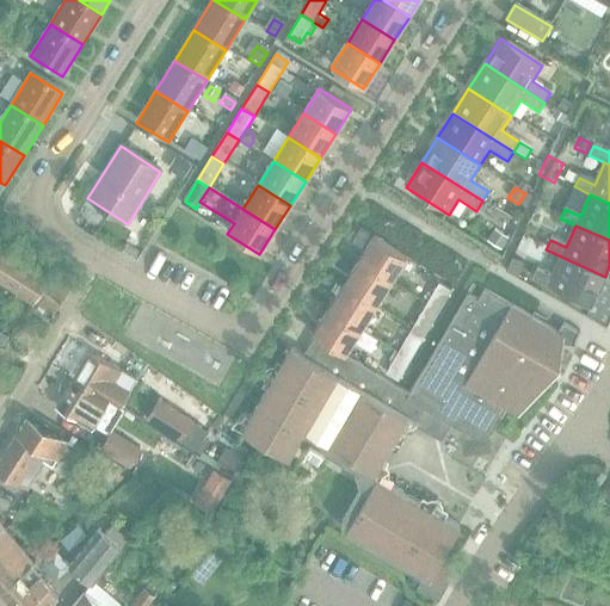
[(358,264),(390,284),(406,259),(374,239),(358,264)]
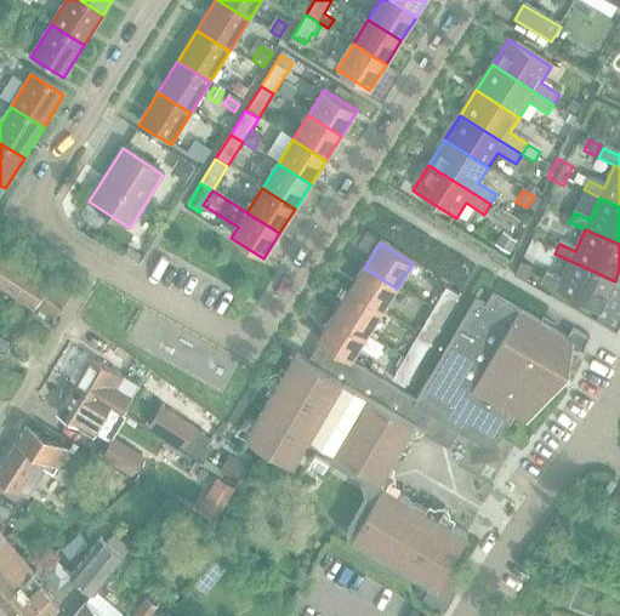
[(51,279),(50,281),(0,250),(0,287),(53,321),(72,292),(51,279)]
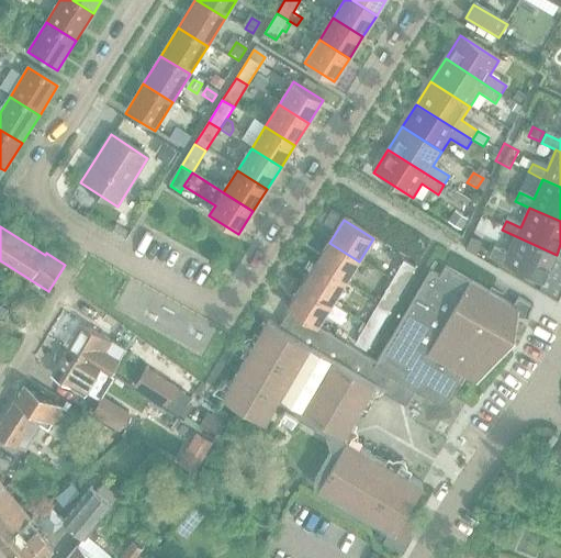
[(493,249),(489,258),(542,283),(557,255),(516,236),(507,256),(493,249)]
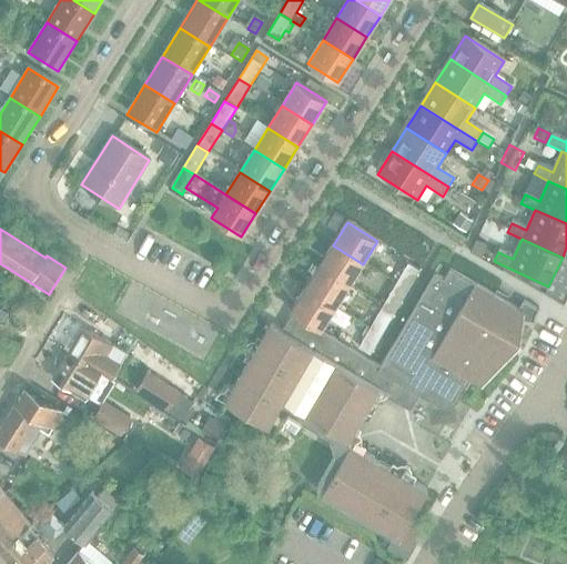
[(486,248),(475,243),(469,255),(481,260),(486,248)]
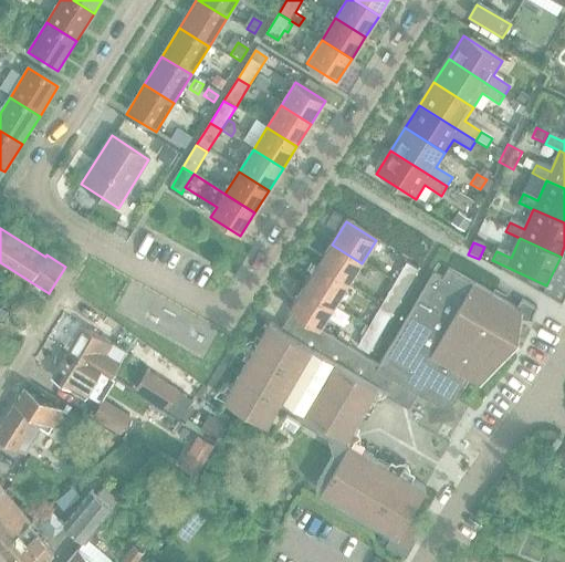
[(347,285),(362,263),(332,245),(317,267),(347,285)]
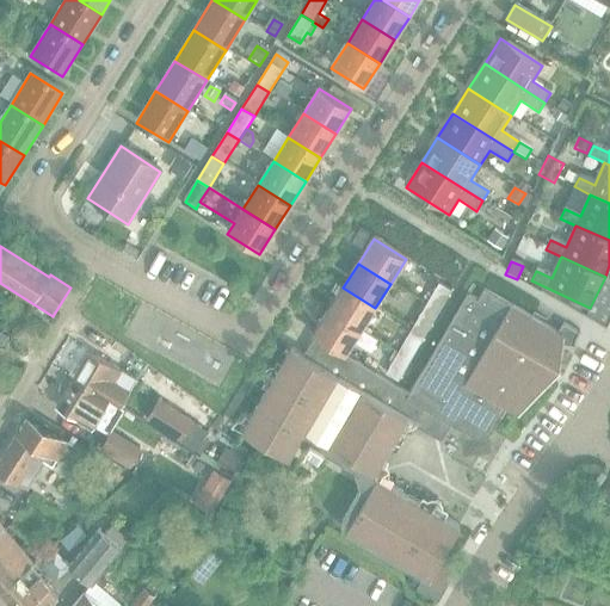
[(425,305),(438,314),(450,294),(437,285),(425,305)]
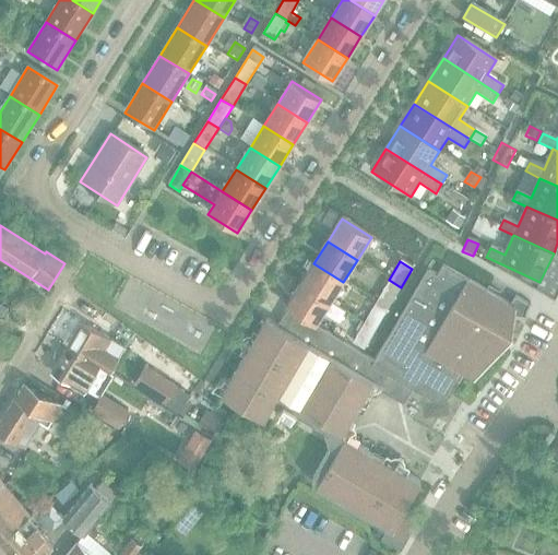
[(330,303),(343,282),(313,263),(300,285),(330,303)]
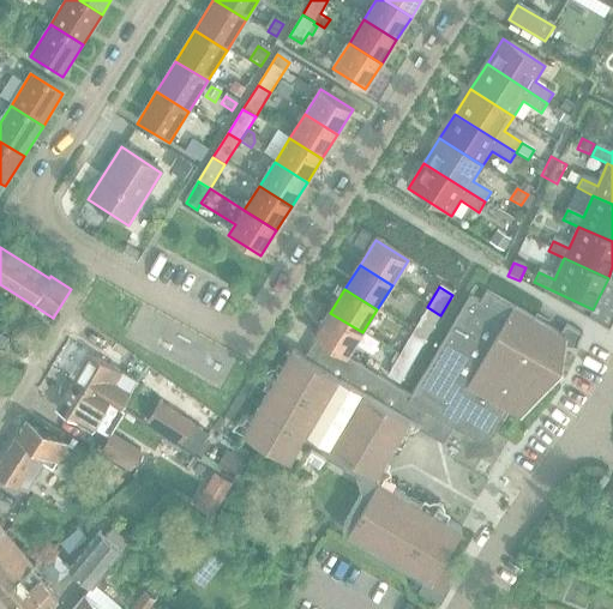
[(419,426),(419,427),(425,432),(440,427),(443,422),(473,440),(485,442),(494,435),(509,411),(521,418),(563,371),(565,348),(576,349),(576,350),(577,350),(577,349),(578,344),(580,343),(580,342),(581,339),(582,336),(581,336),(565,327),(560,336),(486,293),(480,303),(469,297),(410,398),(410,399),(428,410),(419,426)]
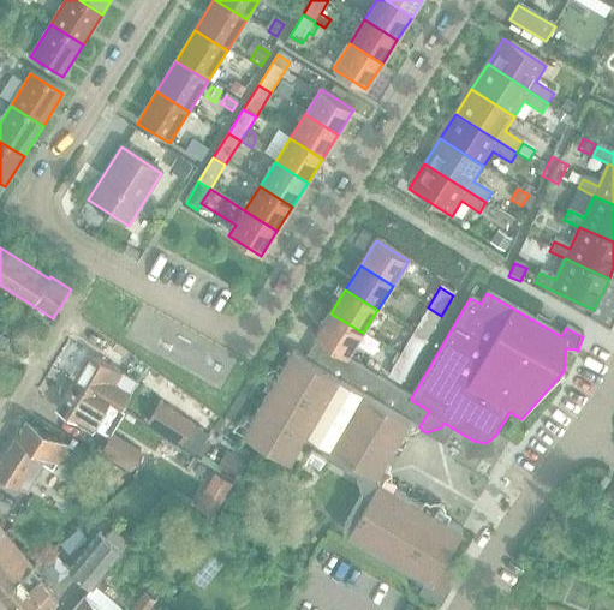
[(427,340),(441,316),(428,308),(413,333),(427,340)]
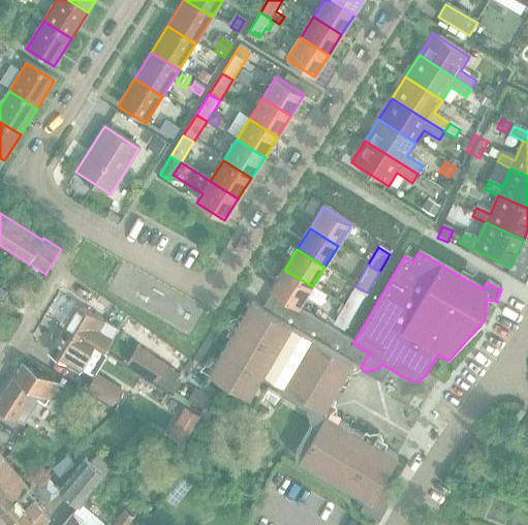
[(299,309),(312,286),(284,270),(271,290),(273,292),(299,309)]
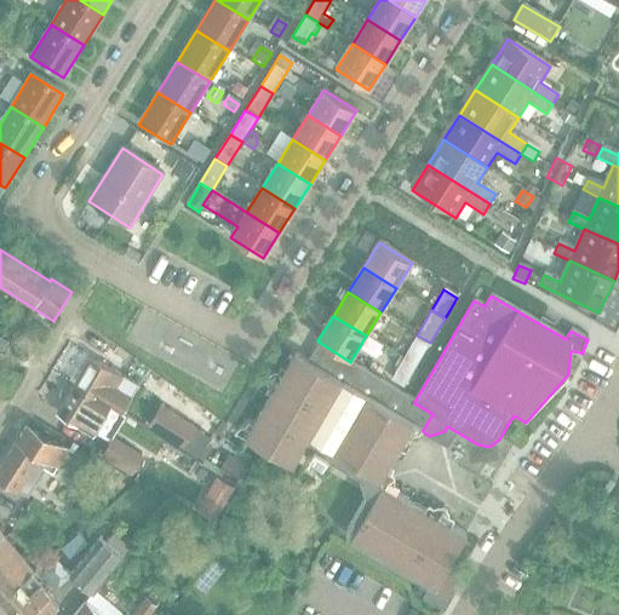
[(416,368),(430,343),(417,335),(402,360),(416,368)]
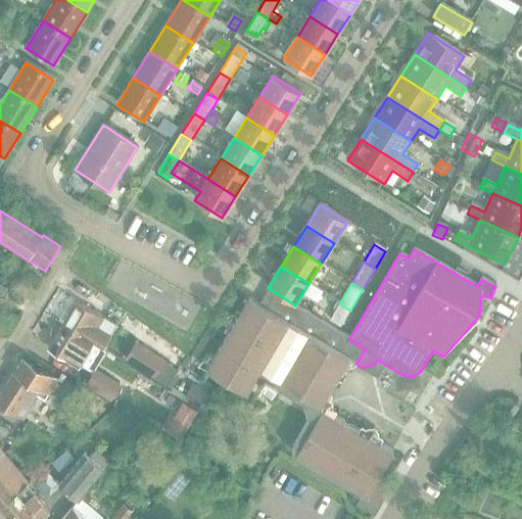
[(349,339),(295,305),(270,289),(259,305),(248,299),(207,371),(246,393),(256,376),(265,380),(261,387),(272,394),(276,387),(302,404),(307,422),(292,450),(292,453),(363,494),(356,506),(374,517),(382,504),(377,502),(384,488),(375,483),(393,453),(380,444),(382,440),(378,438),(377,435),(376,432),(374,430),(371,429),(368,429),(365,430),(361,428),(359,432),(334,417),(336,414),(332,411),(332,409),(332,406),(331,403),(329,400),(332,396),(327,394),(341,371),(346,373),(348,369),(354,367),(357,364),(357,363),(365,349),(349,340),(349,339)]
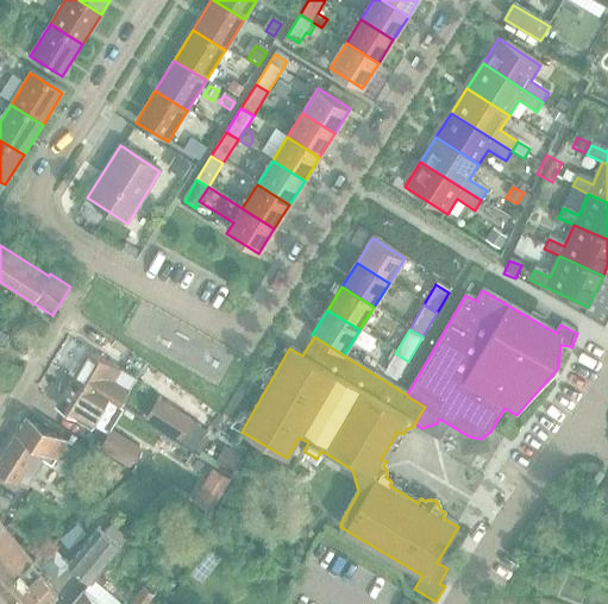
[(73,379),(107,401),(119,408),(136,381),(89,352),(73,379)]
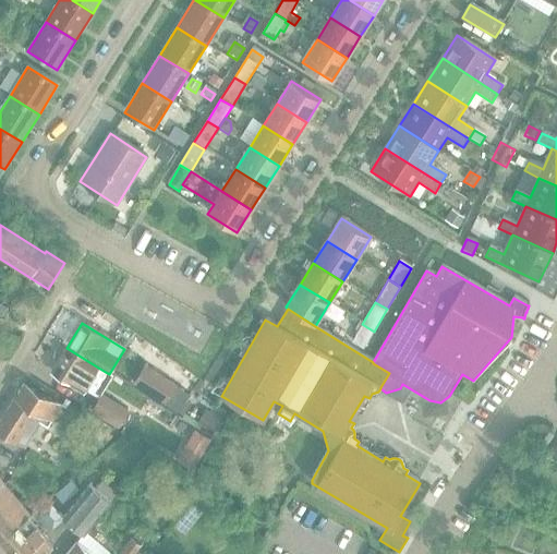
[(363,350),(374,332),(362,324),(351,344),(363,350)]
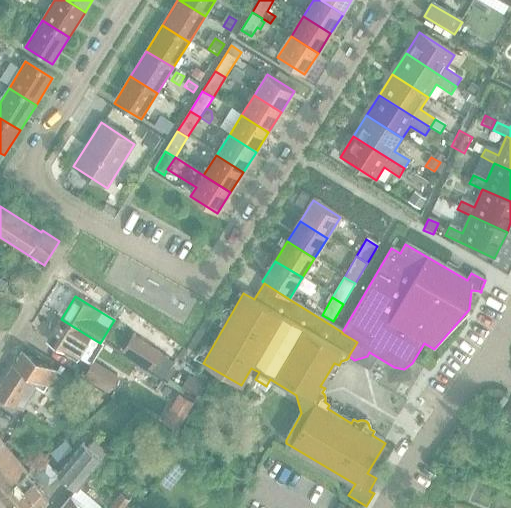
[(76,360),(90,337),(61,319),(47,342),(76,360)]
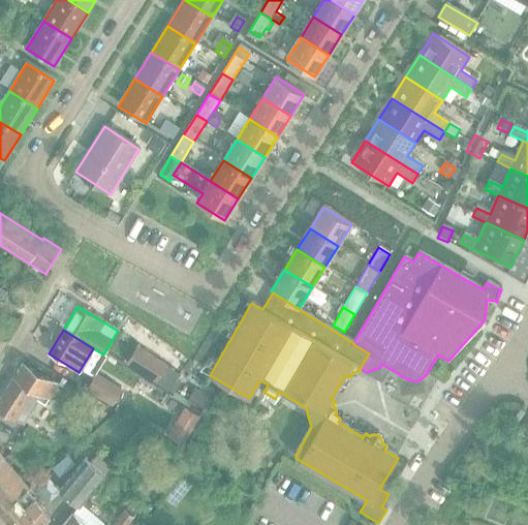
[(126,365),(154,383),(165,366),(137,347),(126,365)]
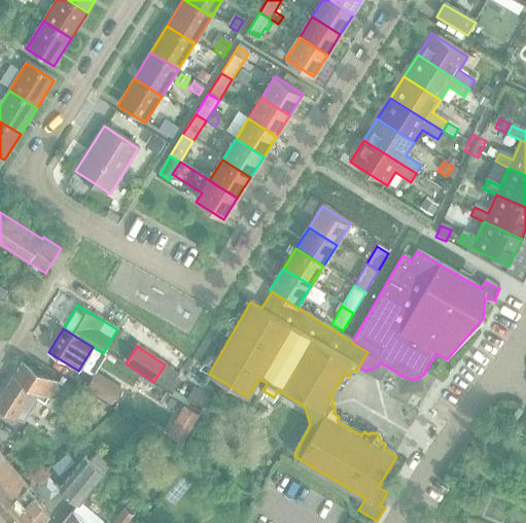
[(48,398),(58,384),(24,362),(14,376),(0,397),(0,411),(23,425),(42,394),(48,398)]
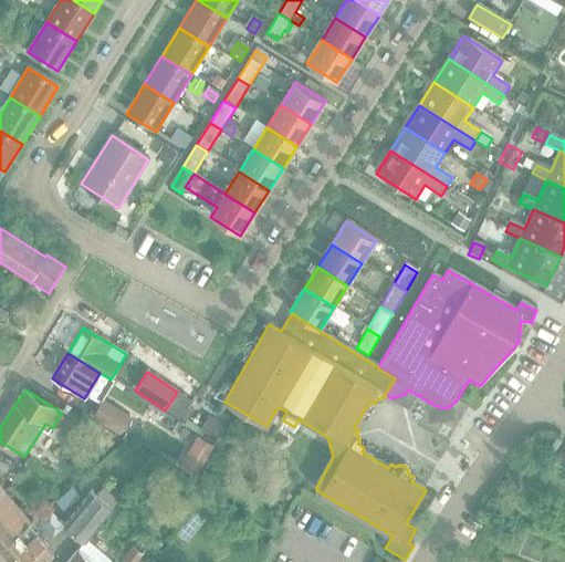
[(91,418),(118,436),(131,418),(103,401),(91,418)]
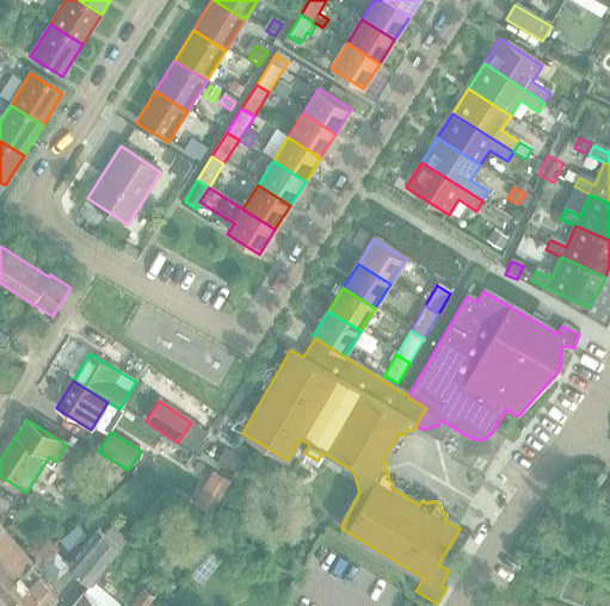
[(225,449),(215,464),(233,474),(241,458),(225,449)]
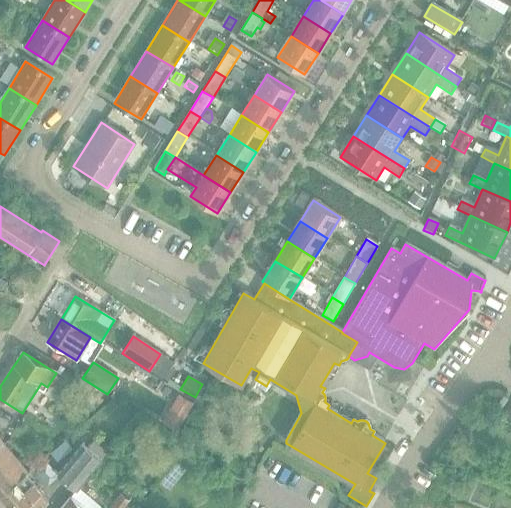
[(176,433),(184,419),(170,411),(162,424),(176,433)]
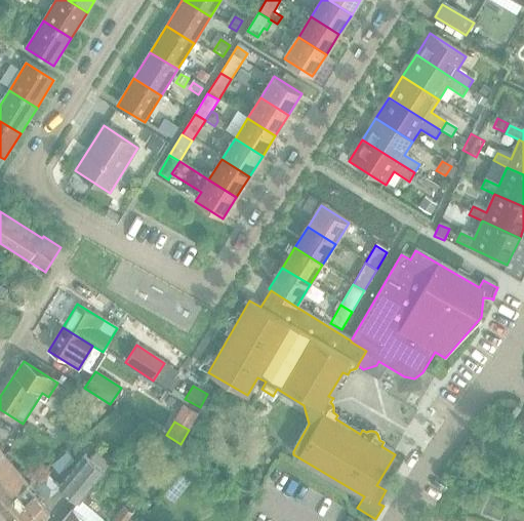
[(0,509),(27,487),(28,486),(0,451),(0,509)]
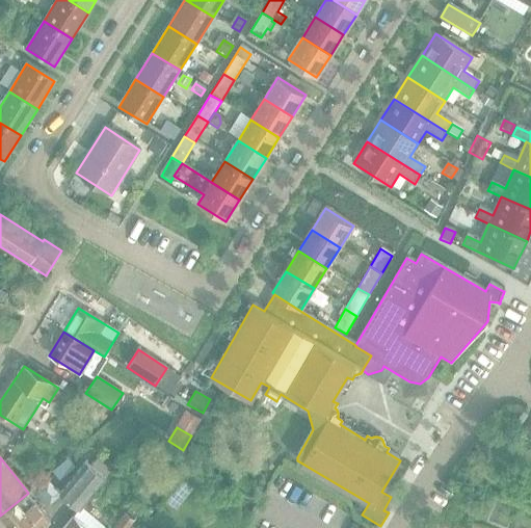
[(79,511),(111,472),(97,460),(91,467),(86,463),(60,495),(79,511)]
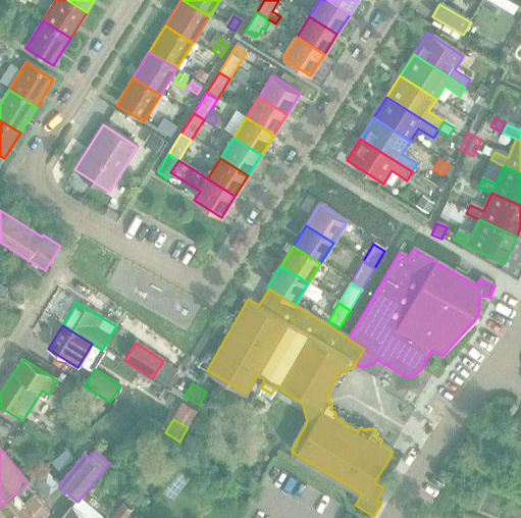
[(27,484),(0,506),(0,508),(8,517),(44,517),(49,511),(27,484)]
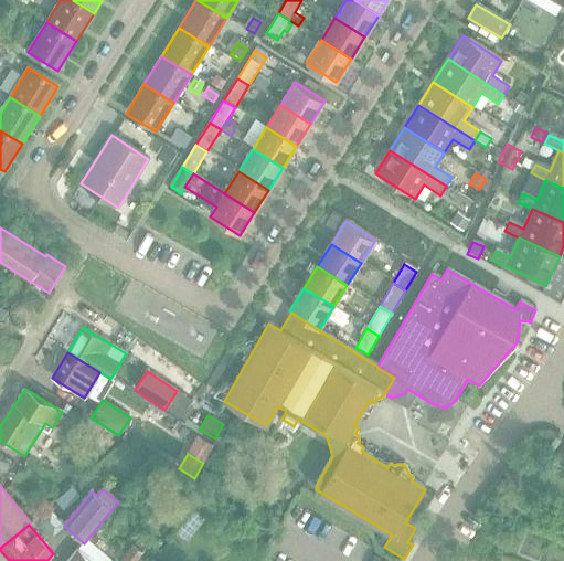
[(144,558),(148,540),(135,537),(130,554),(144,558)]
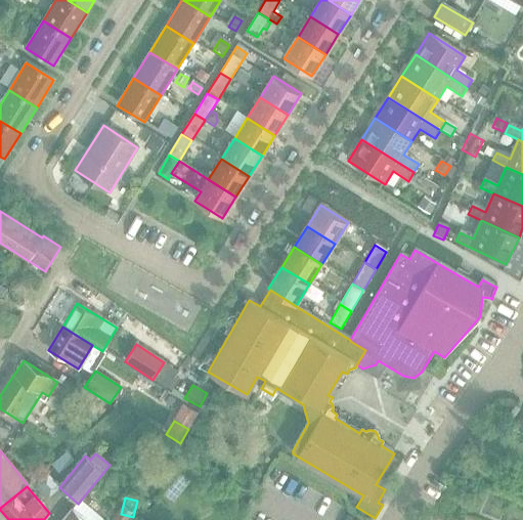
[(84,519),(73,510),(63,519),(84,519)]
